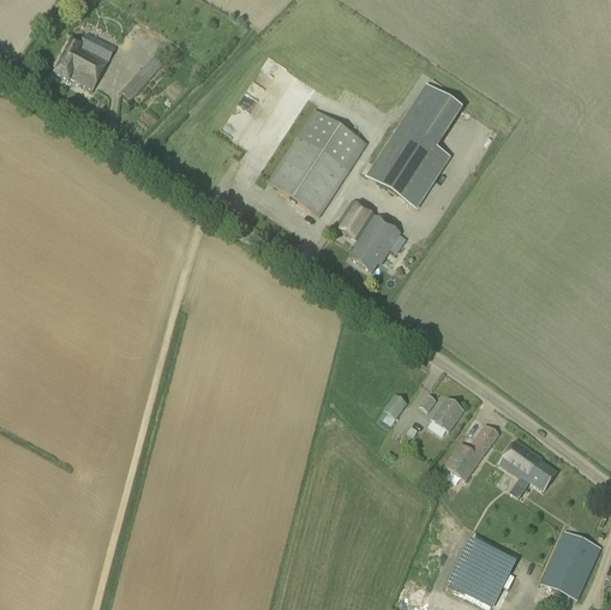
[(75,39),(58,71),(71,78),(72,76),(82,82),(95,89),(118,46),(103,39),(89,31),(83,43),(75,39)]
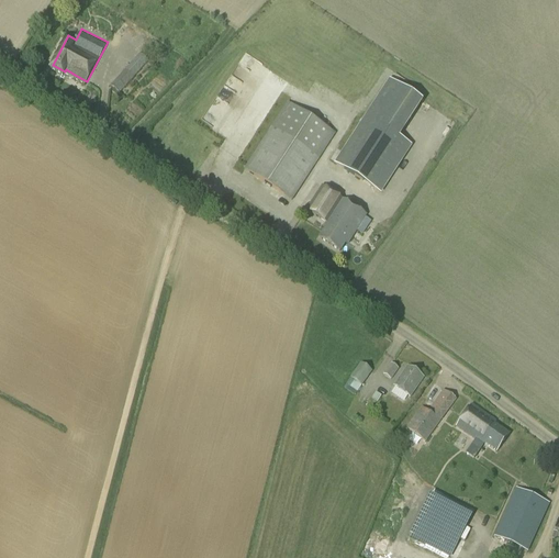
[(227,115),(261,57),(246,48),(212,107),(227,115)]
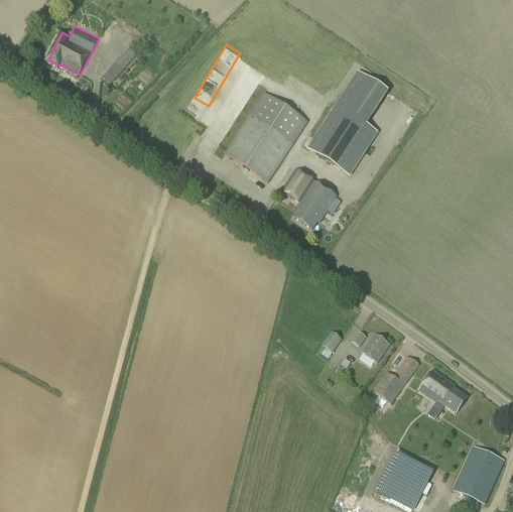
[(113,83),(139,52),(130,45),(104,75),(113,83)]
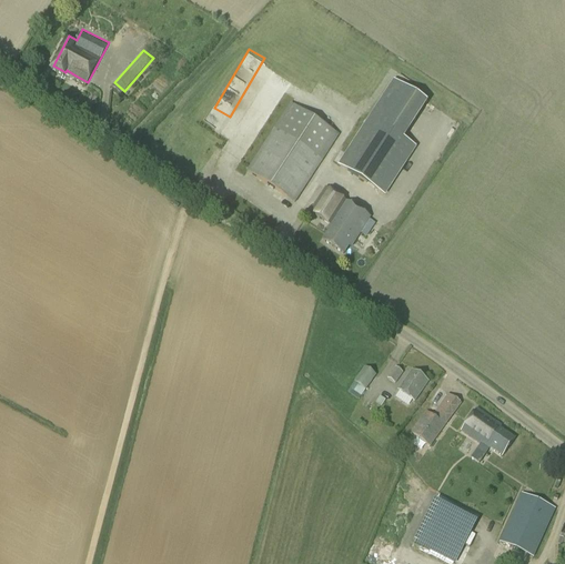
[(255,106),(270,112),(285,79),(271,72),(255,106)]
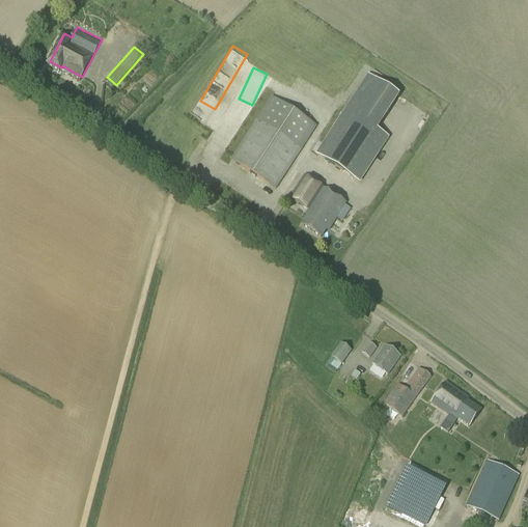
[(362,179),(392,134),(381,127),(403,92),(370,71),(318,150),(362,179)]
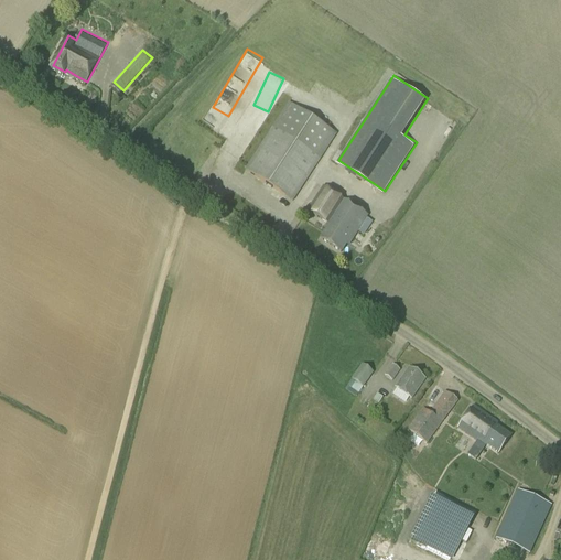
[(295,197),(340,130),(291,98),(248,165),(295,197)]
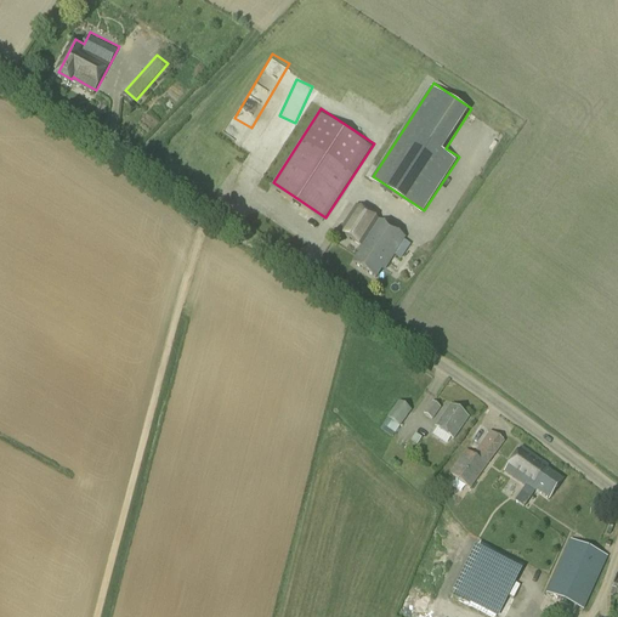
[(175,126),(168,134),(171,137),(179,130),(175,126)]
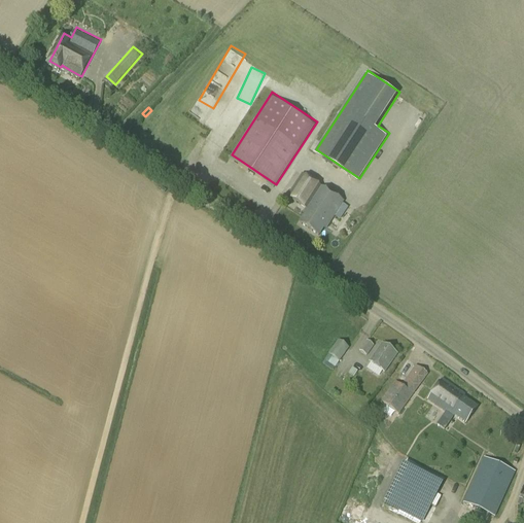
[(193,135),(200,115),(189,111),(182,131),(193,135)]
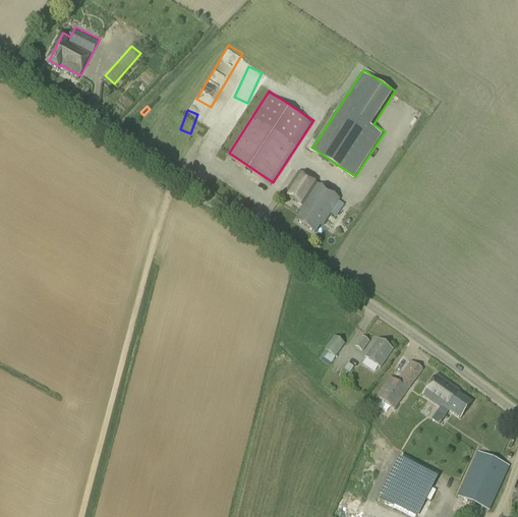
[(324,224),(342,196),(318,181),(319,180),(301,168),(286,191),(304,204),(301,209),(303,210),(298,218),(318,230),(323,223),(324,224)]
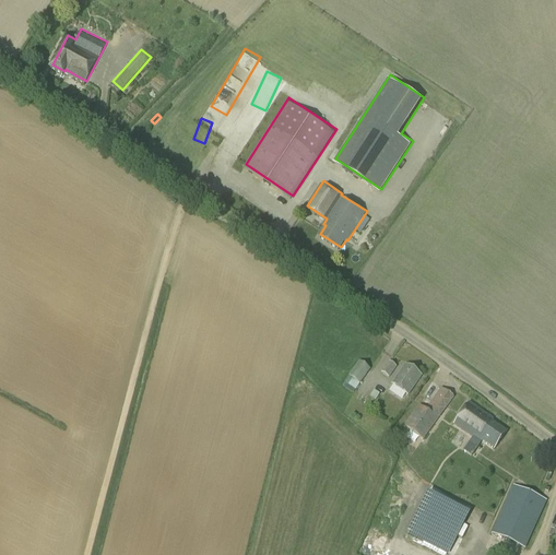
[(363,380),(373,365),(362,357),(351,373),(363,380)]
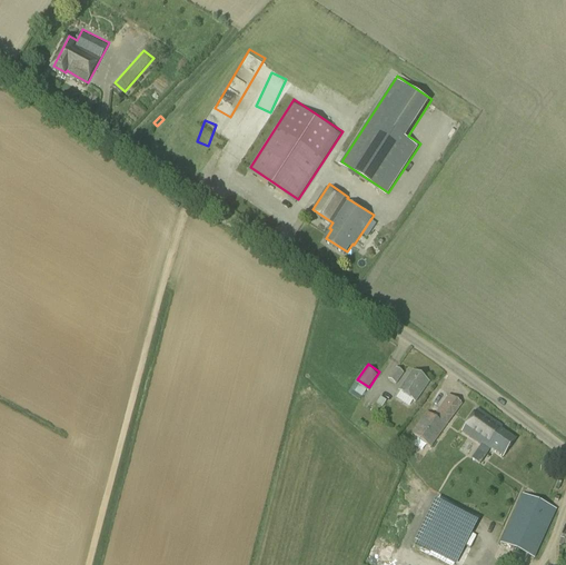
[(399,382),(407,369),(399,364),(390,376),(399,382)]
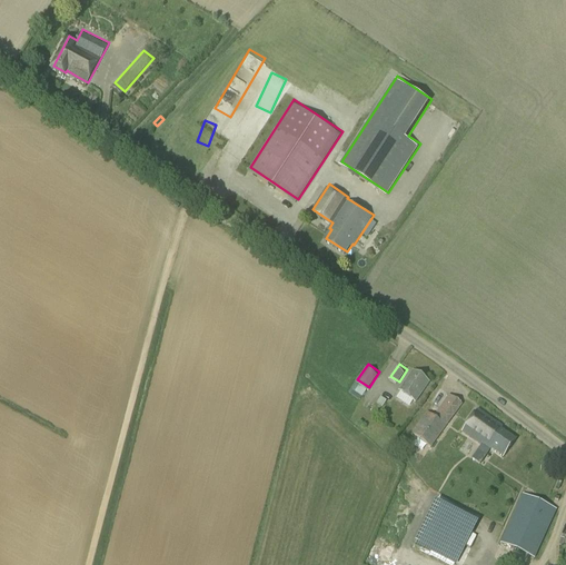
[(418,398),(433,379),(416,368),(401,387),(418,398)]
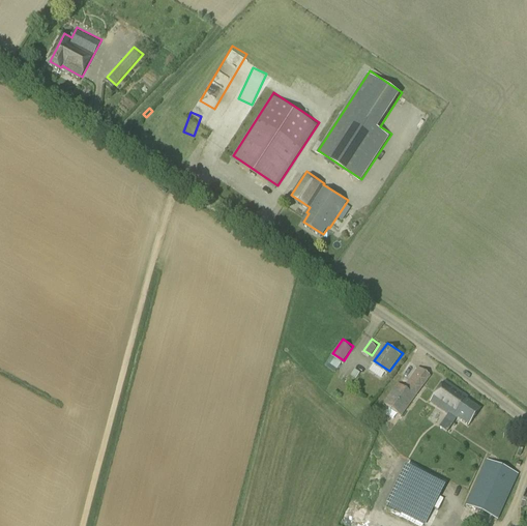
[(418,393),(433,373),(420,364),(406,385),(400,380),(385,401),(404,413),(418,393)]
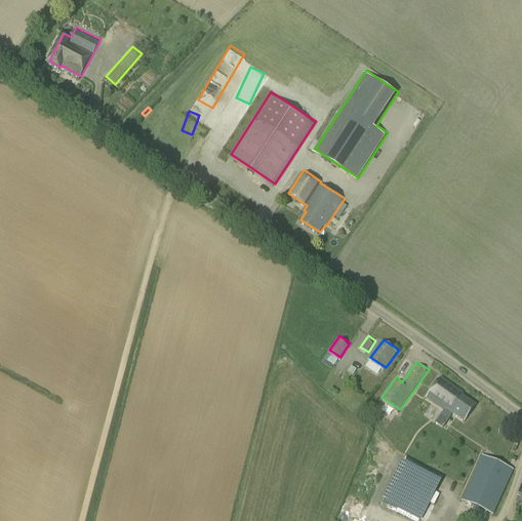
[(356,372),(359,366),(354,362),(350,368),(356,372)]
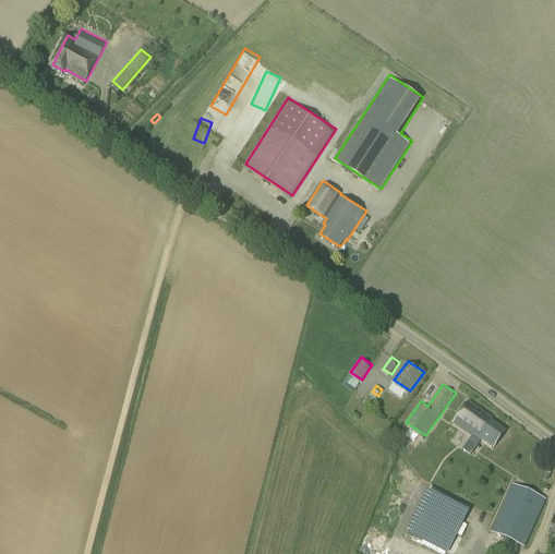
[(496,445),(508,428),(493,417),(495,414),(471,398),(456,420),(475,433),(467,446),(473,452),(484,436),(496,445)]
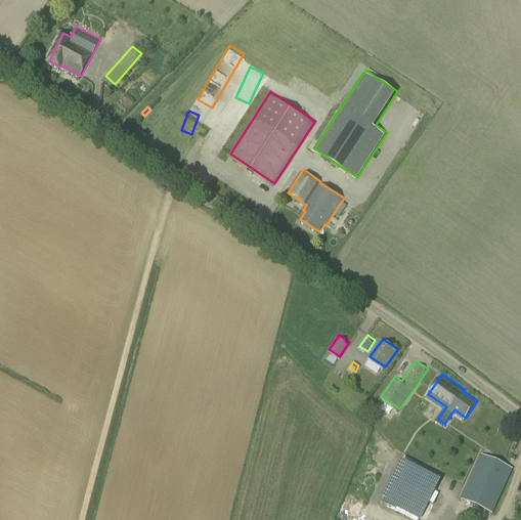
[(494,511),(515,466),(483,451),(463,496),(494,511)]
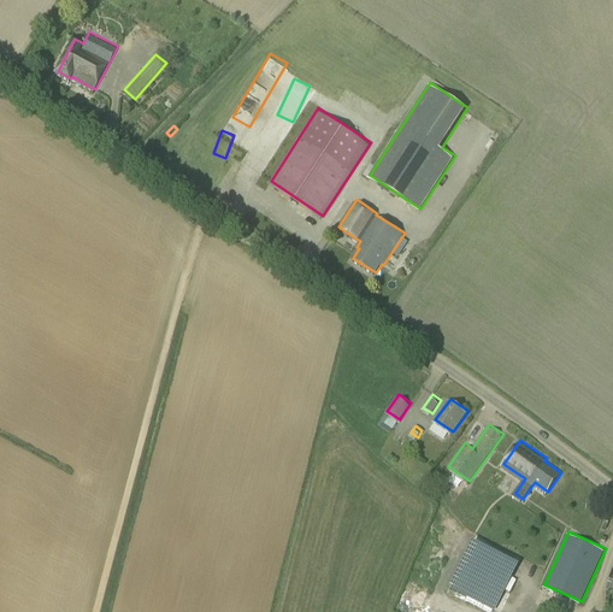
[(529,594),(535,586),(476,545),(465,559),(531,606),(536,600),(529,594)]
